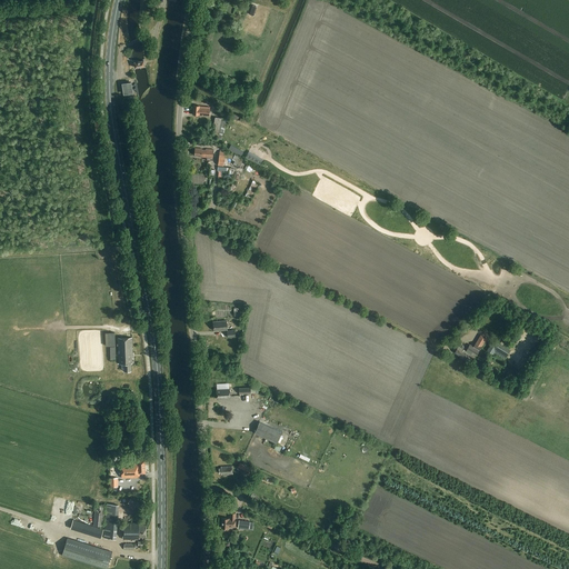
[(123,95),(133,92),(131,81),(121,83),(123,95)]
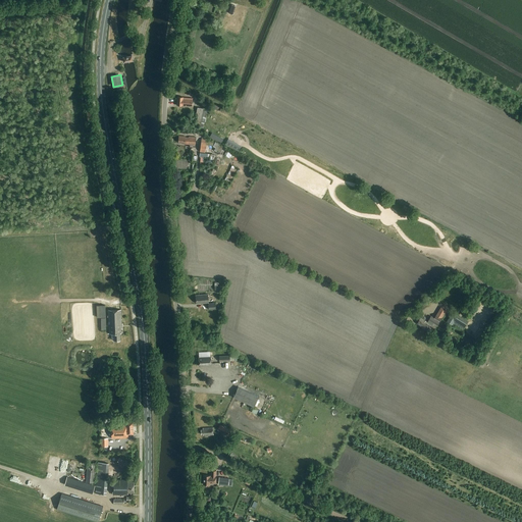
[(176,105),(192,106),(192,98),(183,98),(183,97),(177,97),(176,105)]
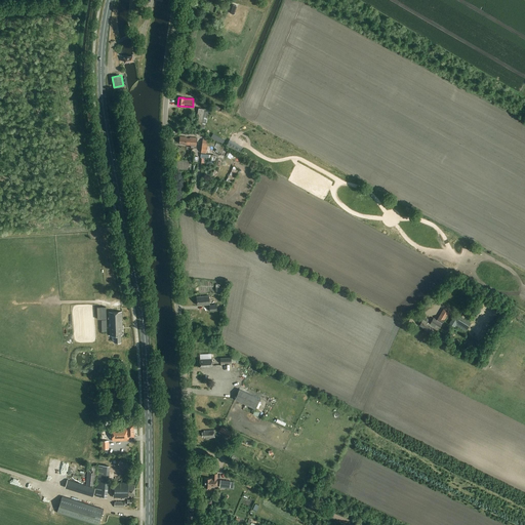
[(198,115),(196,126),(204,128),(208,110),(199,108),(198,111),(197,115),(198,115)]
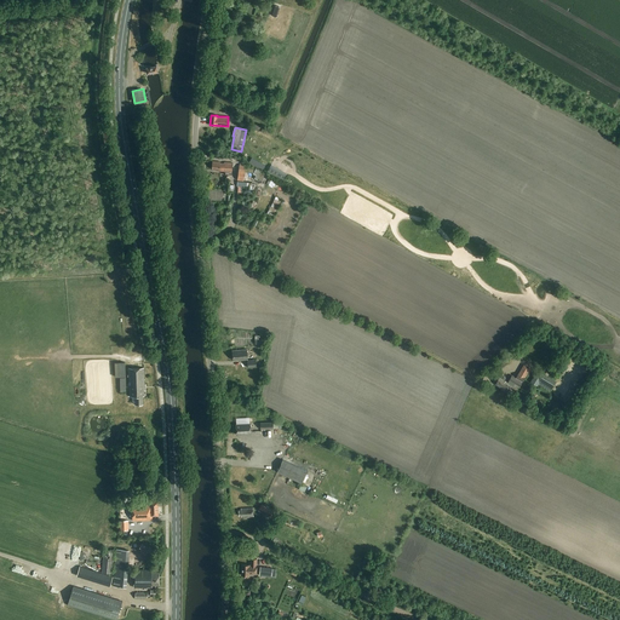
[(247,161),(246,162),(248,164),(263,172),(267,166),(252,158),(250,156),(250,158),(247,156),(245,160),(247,161)]
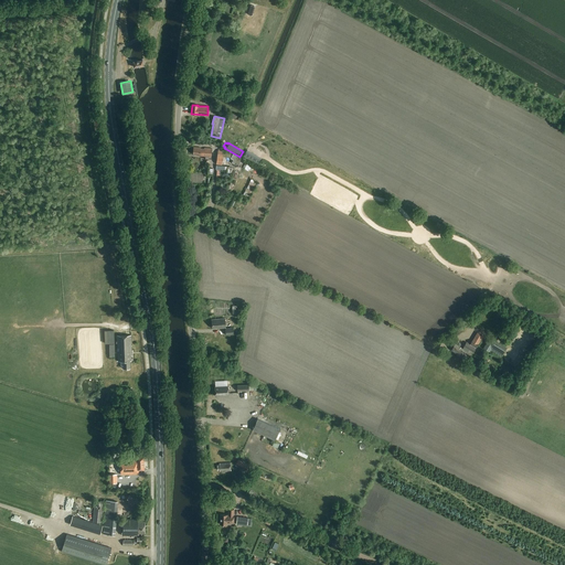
[(204,149),(200,149),(200,148),(193,147),(193,155),(200,155),(200,156),(203,157),(203,158),(206,158),(205,159),(211,160),(212,149),(205,148),(204,149)]
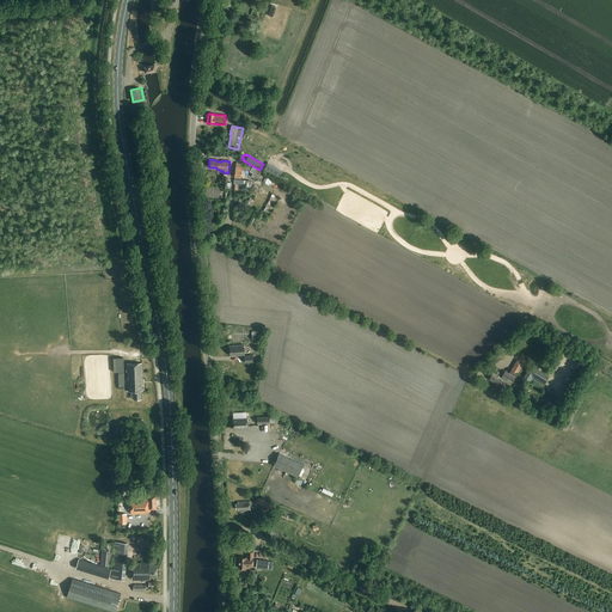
[(251,176),(263,183),(267,175),(254,167),(250,172),(252,173),(251,176)]
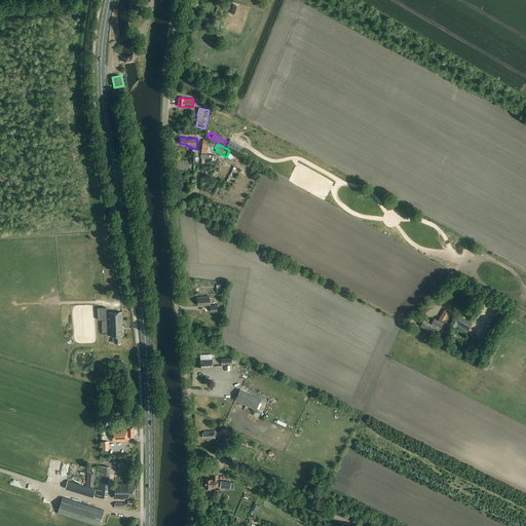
[(200,157),(202,157),(201,162),(204,163),(205,158),(209,158),(211,159),(211,162),(208,161),(208,164),(215,166),(217,155),(210,154),(201,154),(200,157)]
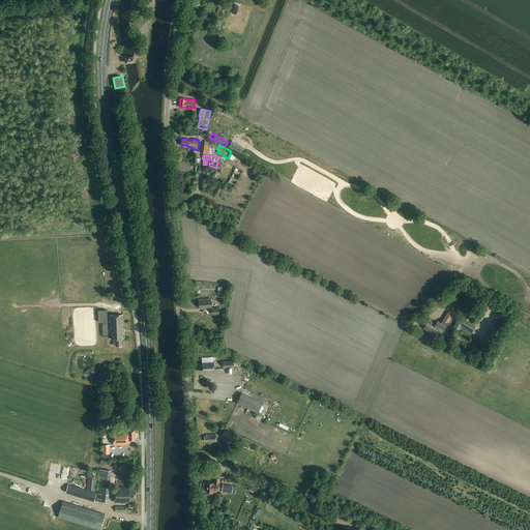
[(224,178),(223,181),(232,185),(237,174),(234,172),(230,181),(224,178)]
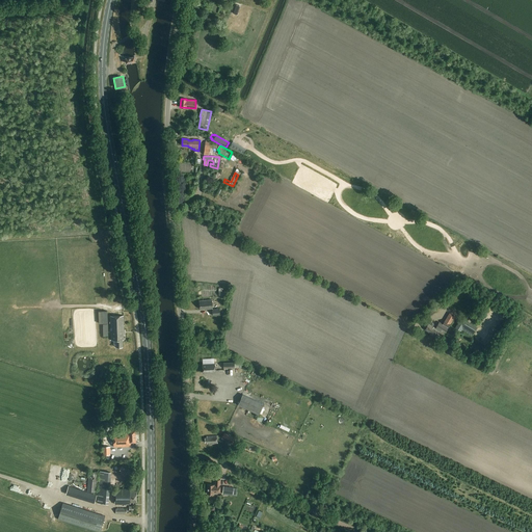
[(206,309),(213,309),(213,308),(212,299),(200,300),(198,300),(200,309),(206,309)]
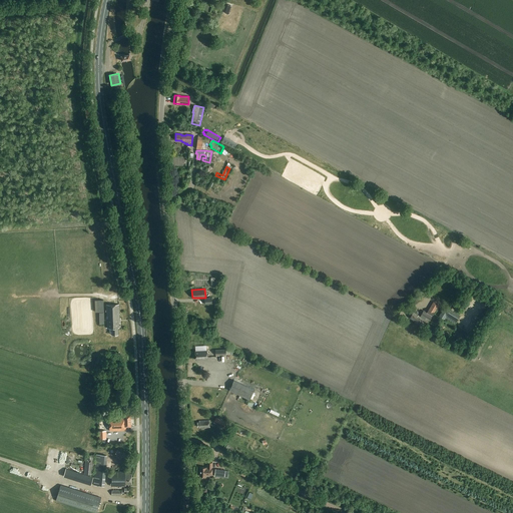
[(103,300),(95,301),(95,312),(103,312),(103,300)]
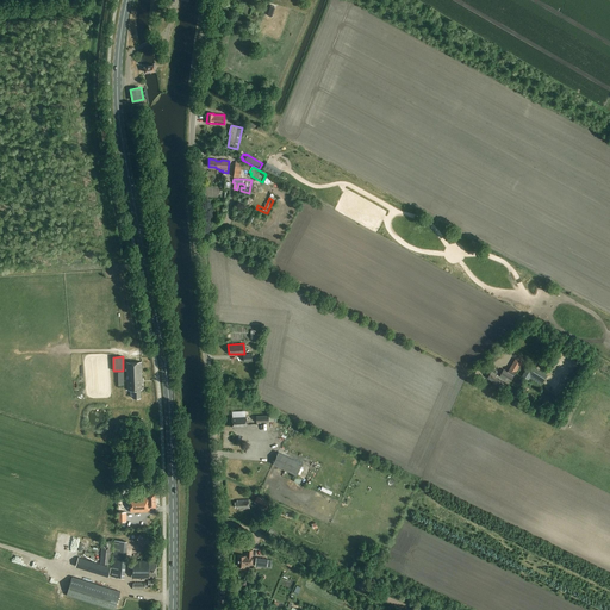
[(141,398),(141,390),(142,390),(142,384),(142,362),(126,362),(128,390),(130,390),(130,394),(134,394),(134,398),(141,398)]
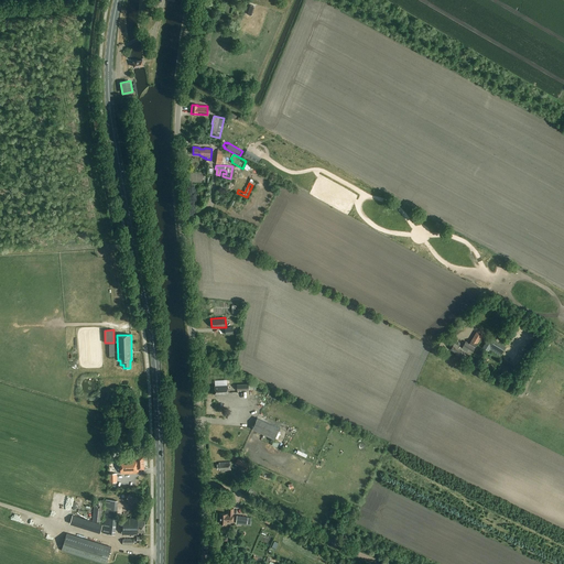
[(489,338),(484,347),(488,350),(490,348),(495,350),(496,349),(501,354),(506,348),(489,338)]
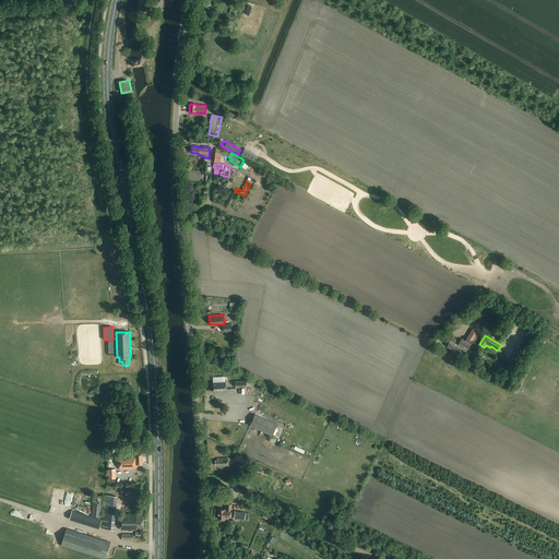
[(453,352),(458,355),(460,356),(464,348),(461,346),(462,344),(468,347),(471,344),(473,340),(467,336),(465,341),(461,339),(459,343),(460,343),(459,345),(450,341),(447,346),(451,348),(450,349),(453,352)]
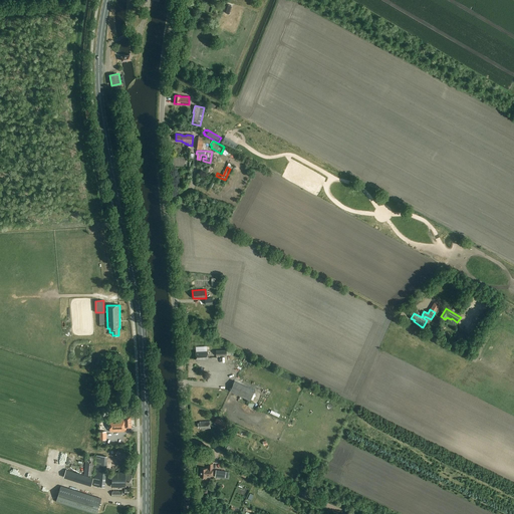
[(196,352),(197,360),(208,359),(208,351),(196,352)]
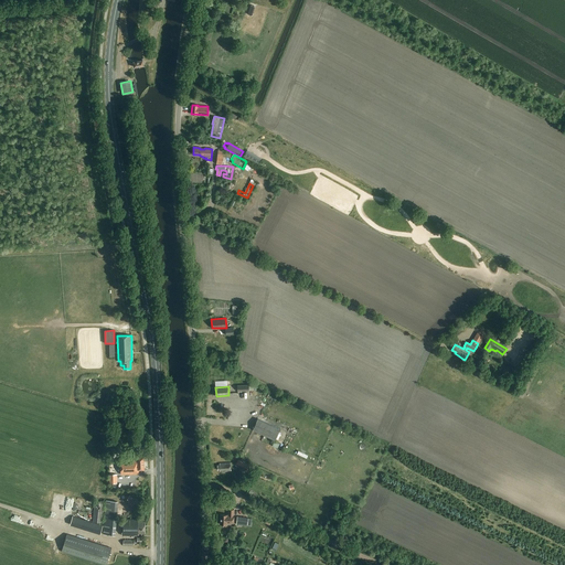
[(253,429),(275,440),(280,429),(257,418),(253,429)]
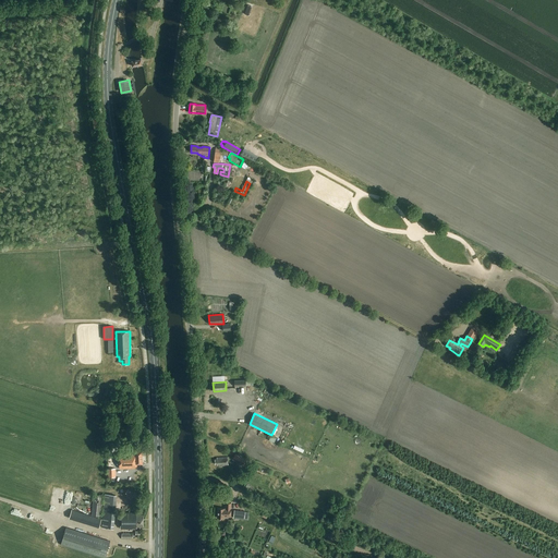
[(120,469),(136,468),(135,464),(143,463),(142,451),(135,451),(135,452),(119,453),(120,469)]
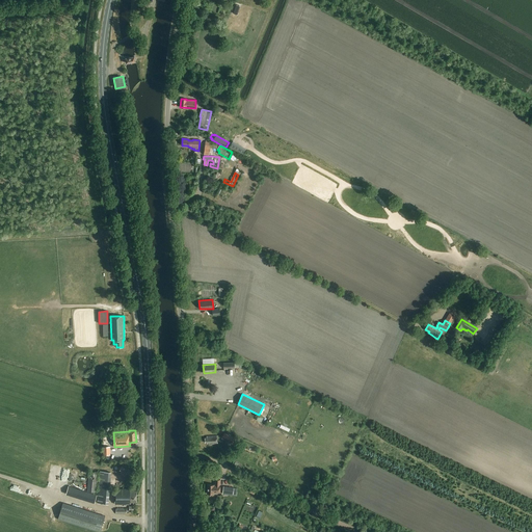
[(97,493),(98,470),(88,469),(86,491),(97,493)]
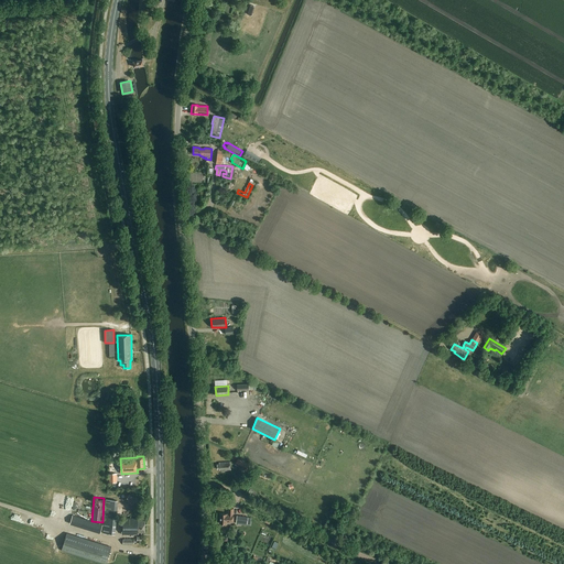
[(106,500),(106,503),(102,532),(115,533),(118,501),(106,500)]
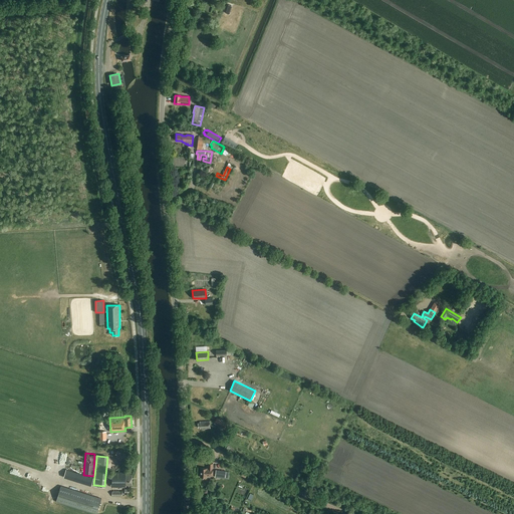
[(213,468),(213,463),(208,463),(208,468),(207,468),(200,468),(200,477),(206,477),(206,476),(212,476),(213,468)]
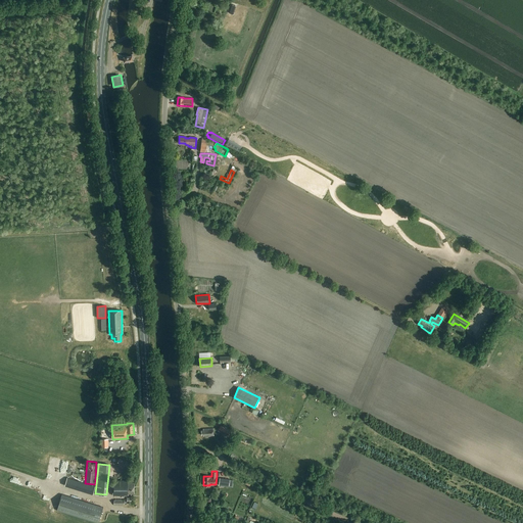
[(220,478),(219,485),(229,486),(230,479),(220,478)]
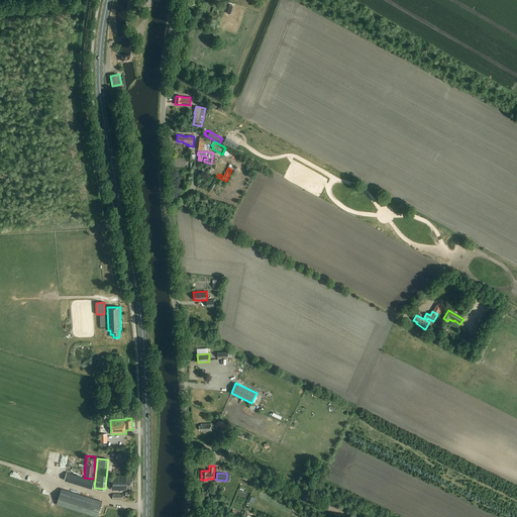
[(126,477),(126,474),(125,474),(125,475),(111,475),(111,489),(126,489),(126,488),(132,488),(132,477),(126,477)]
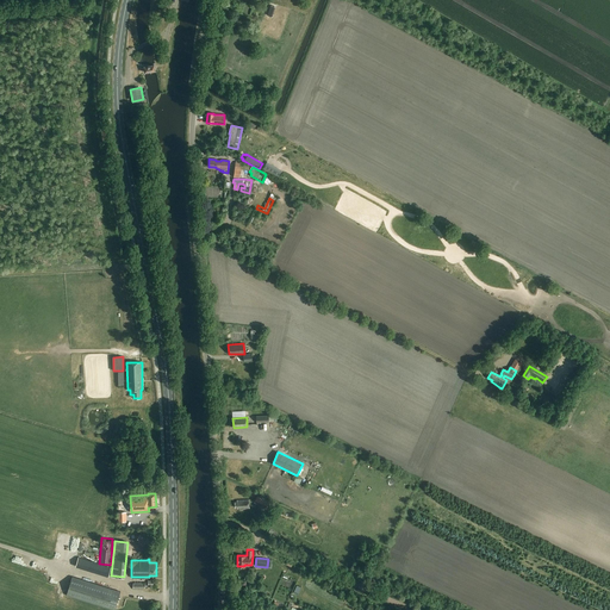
[(112,609),(113,609),(120,592),(72,578),(67,596),(112,609)]
